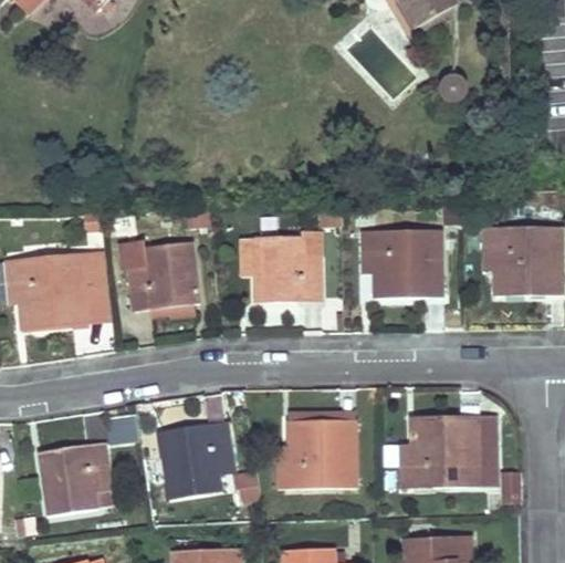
[(12,0),(25,13),(38,0),(84,0),(95,11),(106,0),(12,0)]
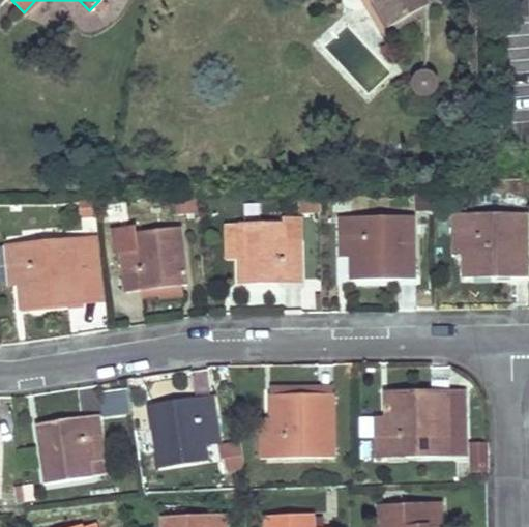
[(373,0),(371,1),(385,26),(390,23),(377,0),(373,0)]
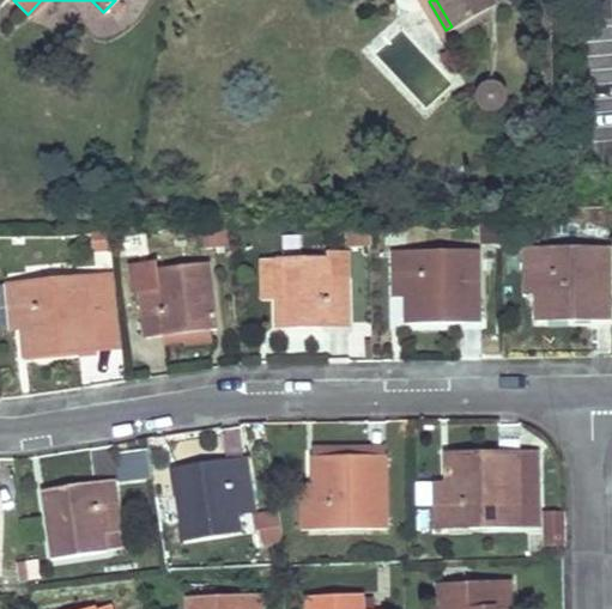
[(431,0),(436,0),(452,26),(489,5),(491,4),(489,0),(431,0)]
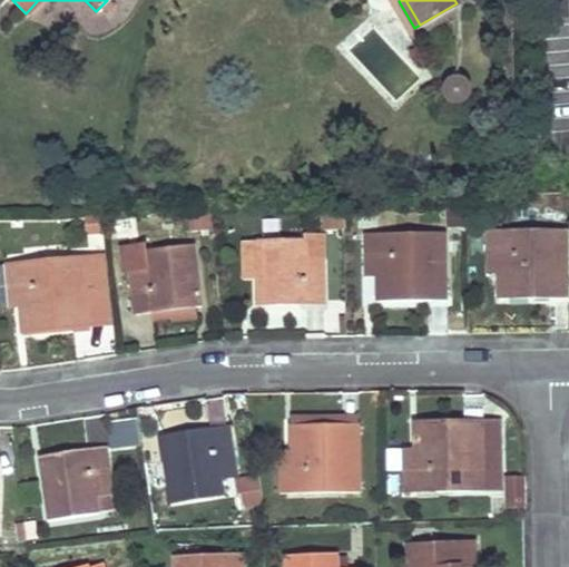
[(454,11),(454,5),(420,25),(414,28),(418,33),(454,11)]
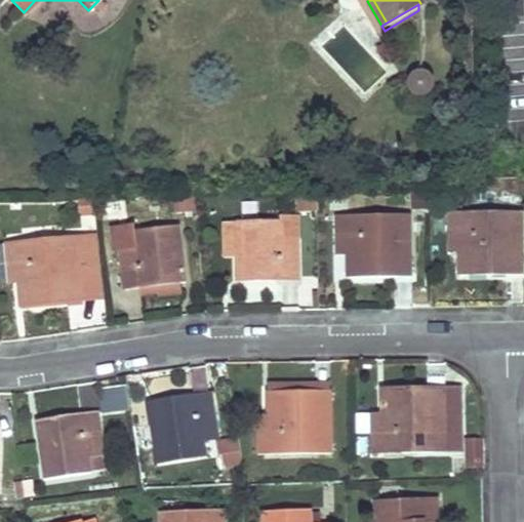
[(413,70),(409,74),(407,78),(407,83),(409,87),(410,89),(413,92),(418,93),(422,93),(428,91),(431,87),(432,84),(432,79),(431,75),(427,71),(422,69),(419,69),(416,69),(413,70)]
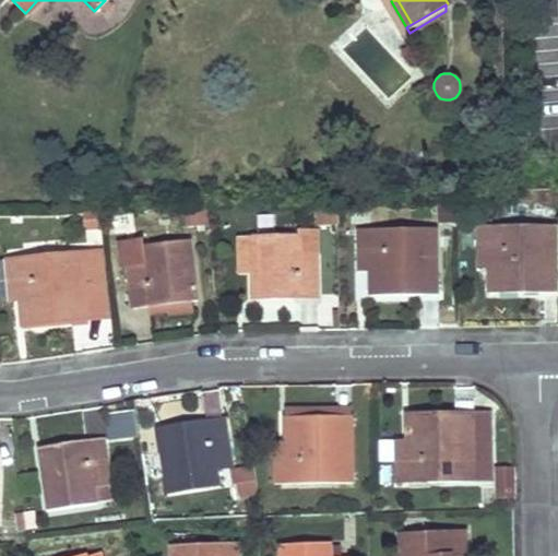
[(454,219),(453,203),(438,203),(438,219),(454,219)]
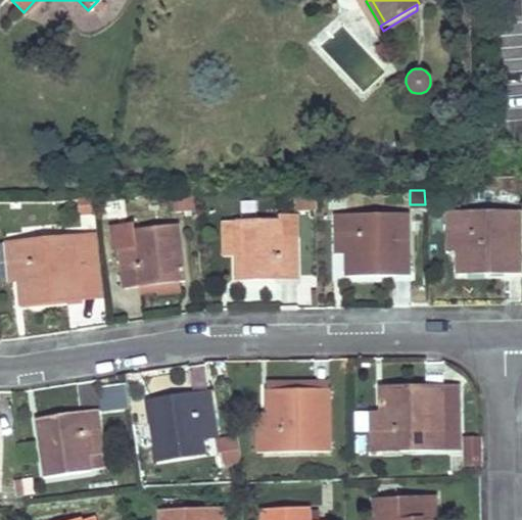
[(457,244),(456,209),(445,209),(445,244),(457,244)]
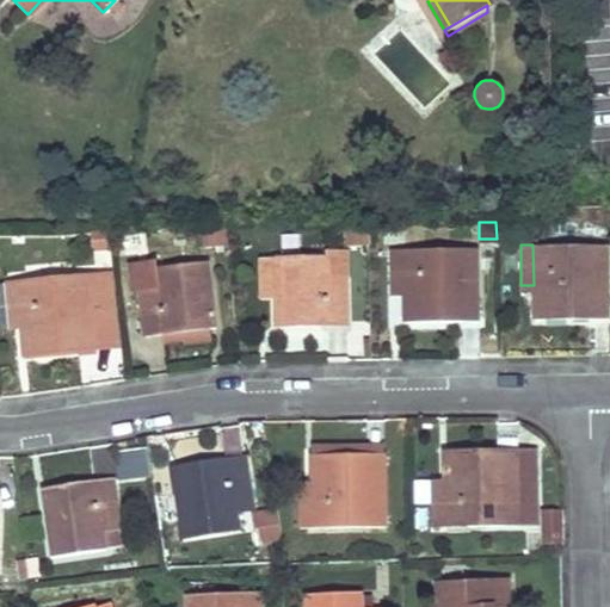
[(534,317),(605,316),(605,245),(533,245),(534,285),(534,317)]
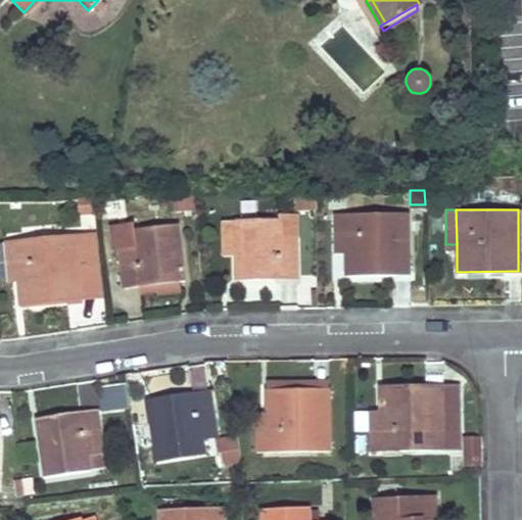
[(345,275),(408,274),(407,211),(344,213),(345,251),(345,275)]
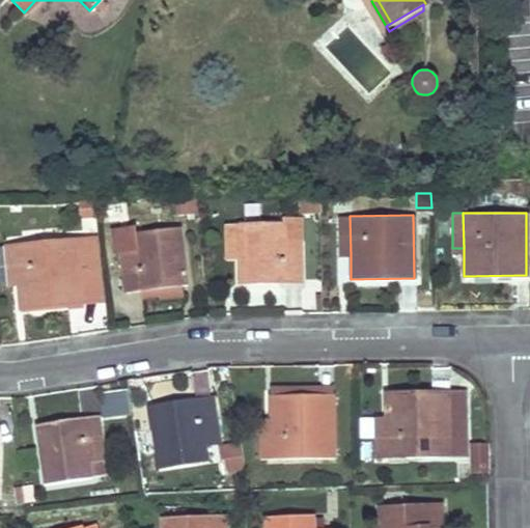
[(281,221),(236,221),(238,257),(239,281),(300,279),(298,216),(281,217),(281,221)]
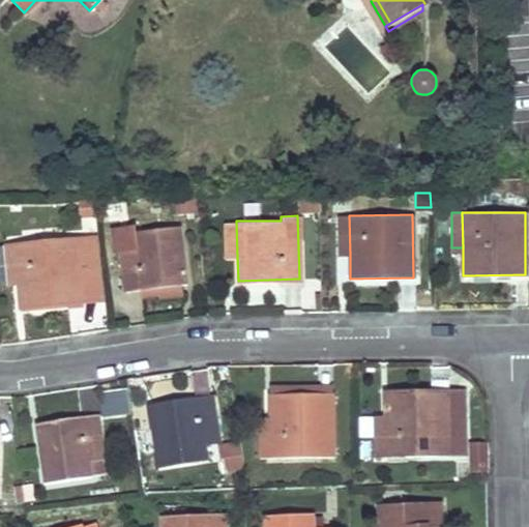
[(340,255),(350,255),(349,215),(339,215),(340,255)]
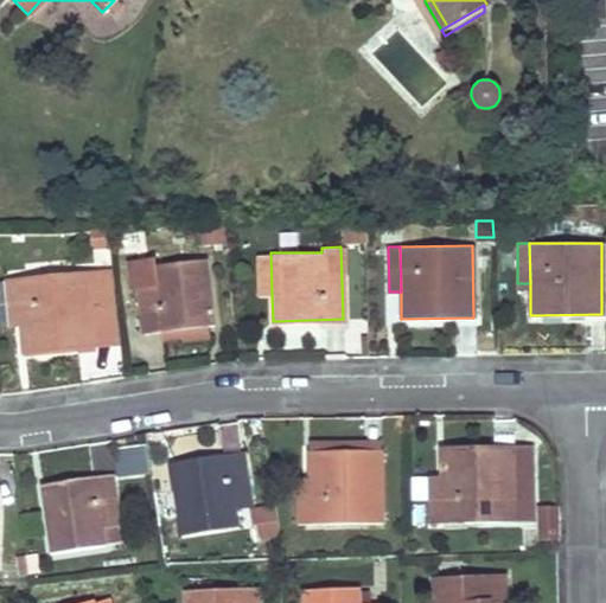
[(260,295),(272,294),(270,252),(259,254),(260,295)]
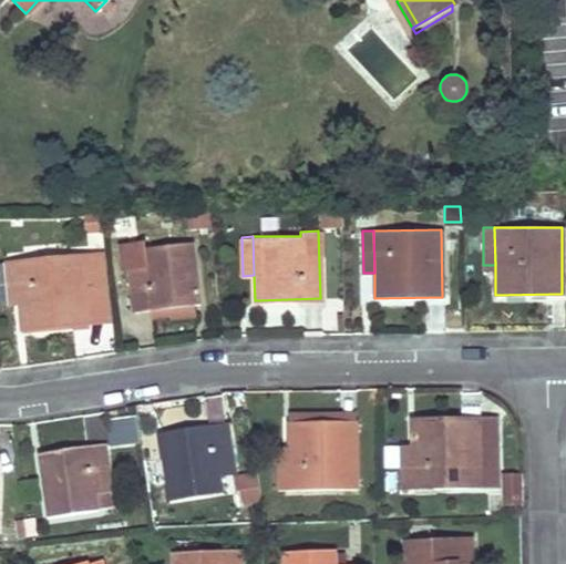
[(191,242),(144,247),(144,242),(120,245),(123,267),(129,266),(134,310),(151,309),(191,305),(198,304),(191,242)]
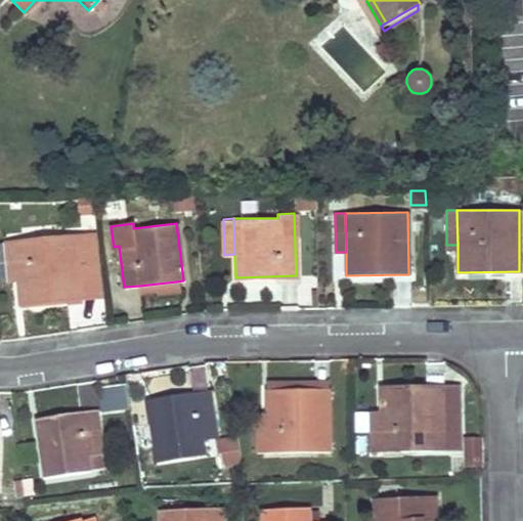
[(95,233),(13,241),(16,280),(18,303),(81,297),(81,294),(102,292),(95,233)]
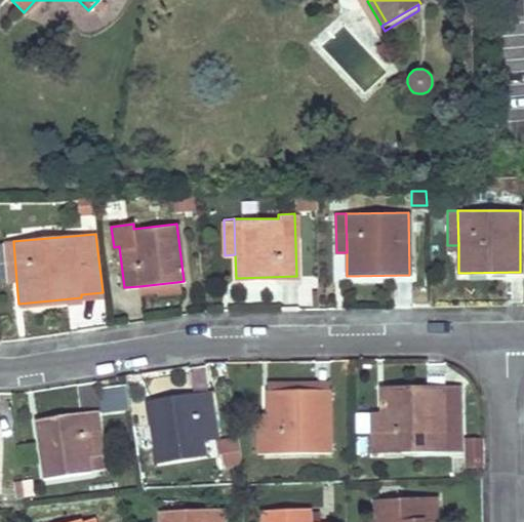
[(6,282),(16,281),(13,241),(2,242),(6,282)]
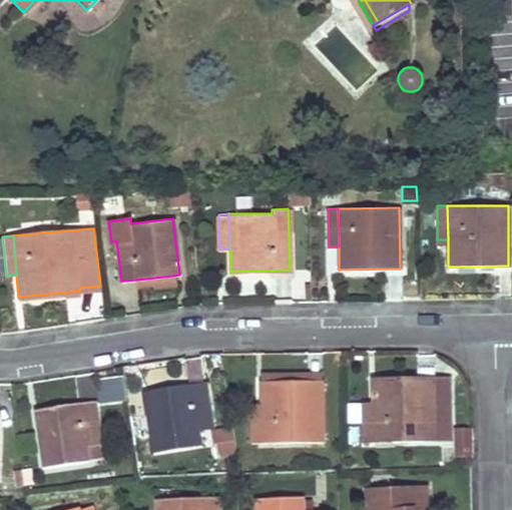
[(174,287),(172,276),(136,280),(137,286),(152,285),(152,290),(174,287)]
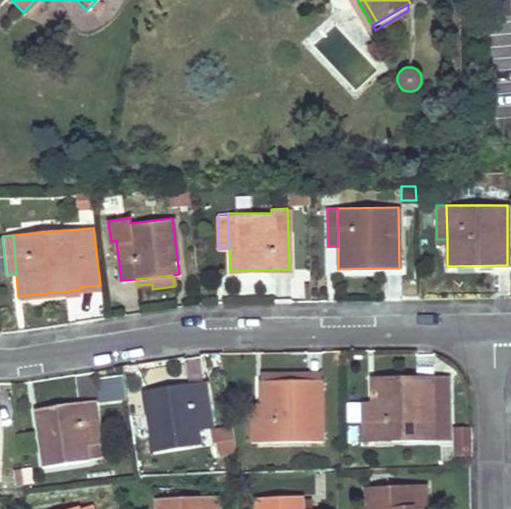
[(432,377),(432,372),(366,373),(367,400),(371,400),(371,378),(432,377)]
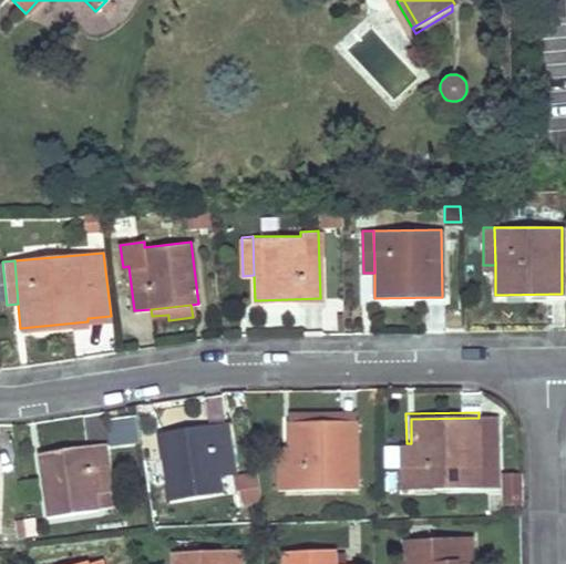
[(479,418),(411,419),(411,443),(412,486),(497,484),(496,421),(479,422),(479,418)]
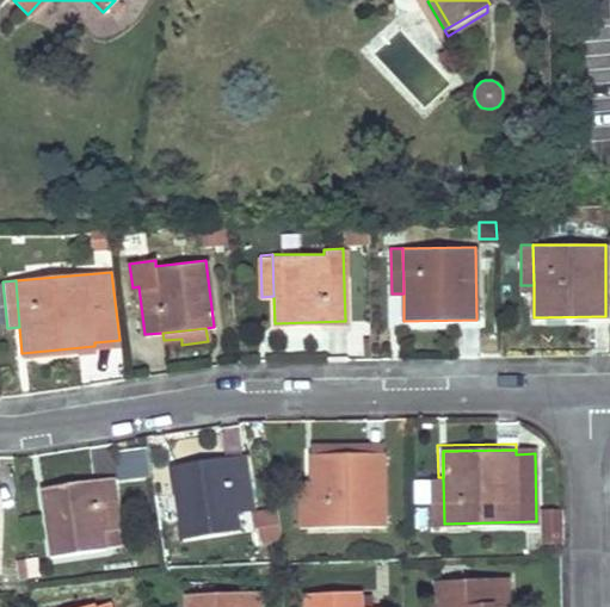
[(312,525),(384,524),(383,451),(310,453),(310,479),(312,525)]
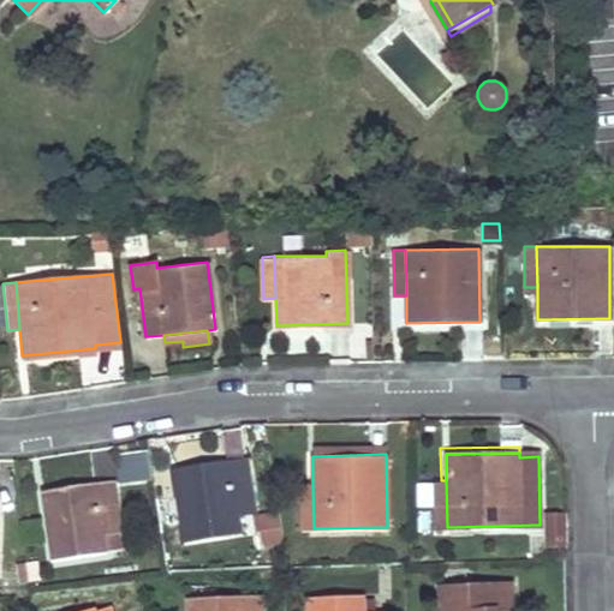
[(185,537),(238,528),(236,510),(252,508),(244,459),(174,469),(185,537)]
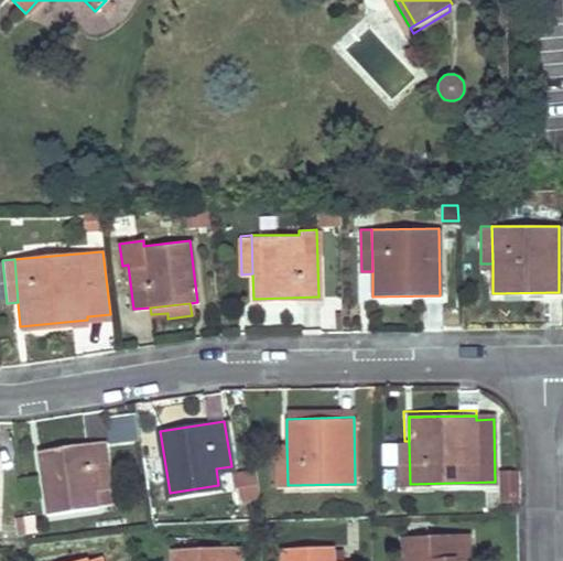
[(101,441),(38,451),(46,511),(96,505),(96,504),(110,502),(101,441)]
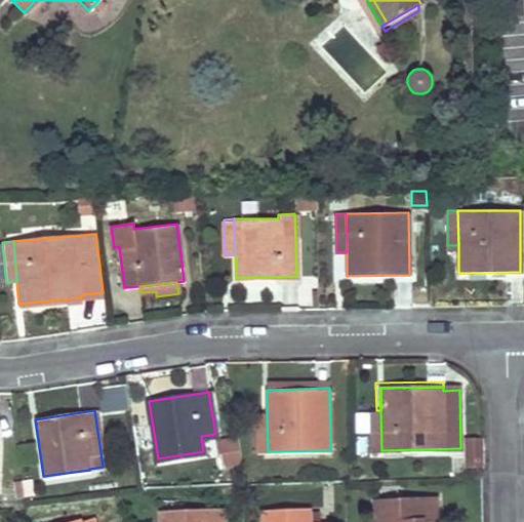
[(381,450),(380,410),(376,410),(370,410),(371,450),(381,450)]
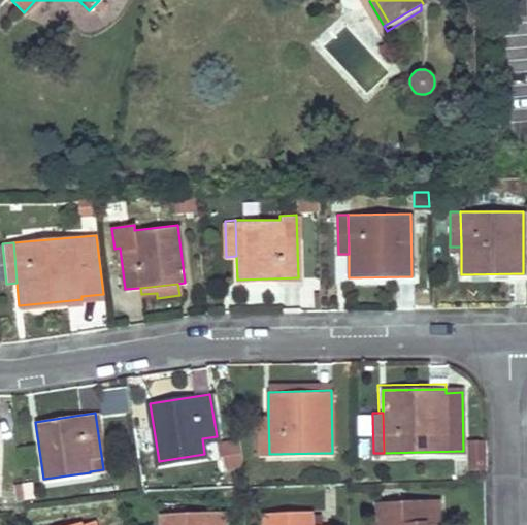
[(258,455),(269,454),(268,415),(257,415),(258,455)]
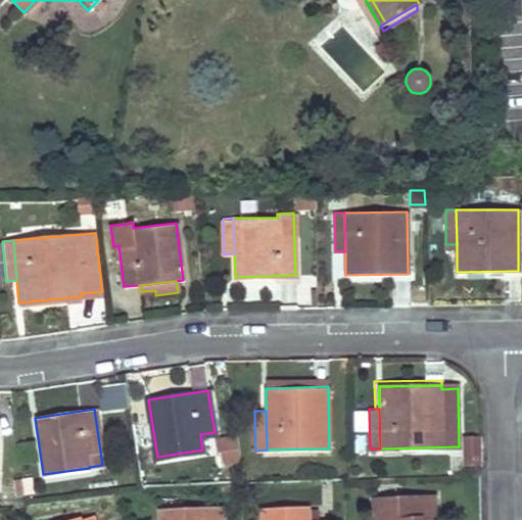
[(375,519),(435,519),(434,494),(374,498),(375,519)]
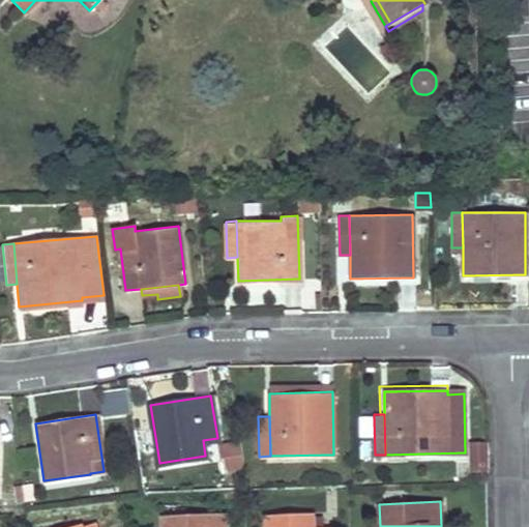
[(265,526),(311,526),(311,513),(265,516),(265,526)]
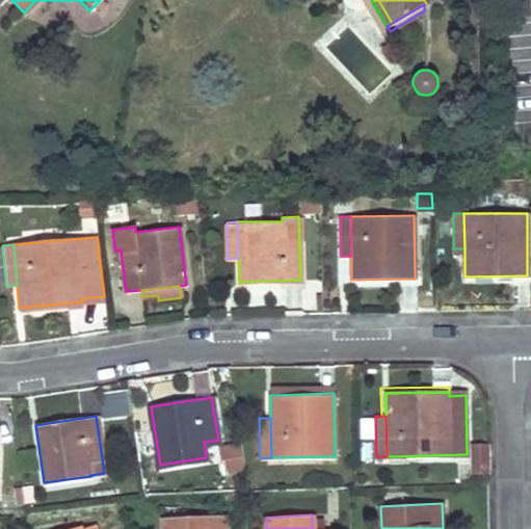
[(224,528),(223,516),(162,518),(162,528),(224,528)]
